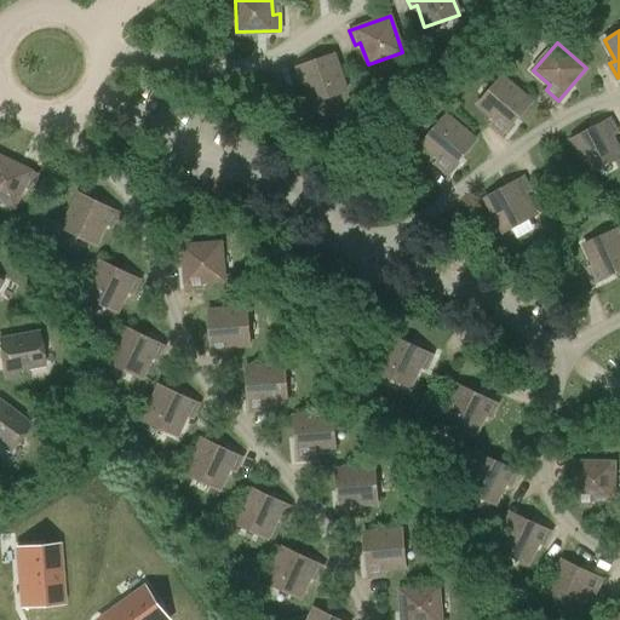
[(310,102),(345,90),(333,53),(292,68),(297,82),(303,80),(310,102)]
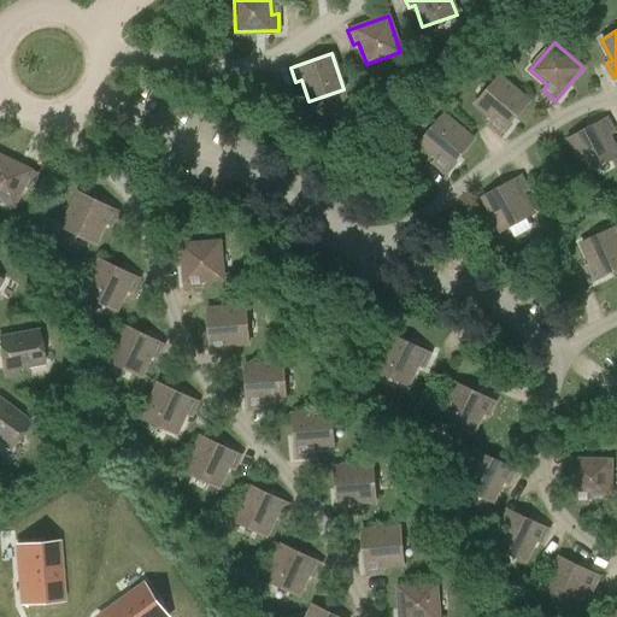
[(500,134),(528,101),(499,76),(475,104),(492,118),(488,123),(500,134)]
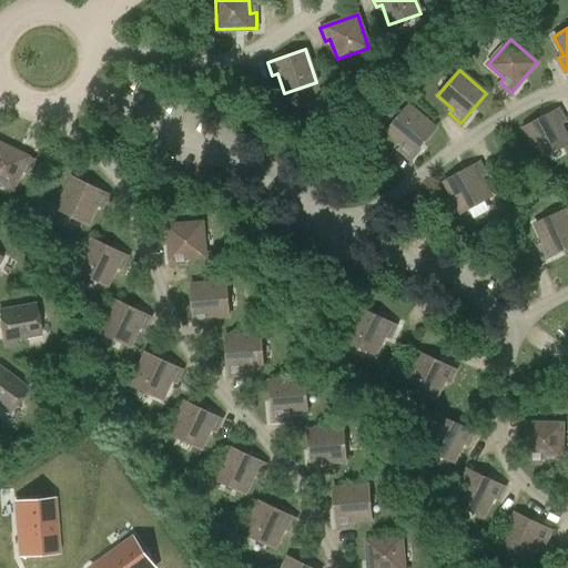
[(408,158),(434,128),(407,104),(385,131),(401,144),(397,149),(408,158)]
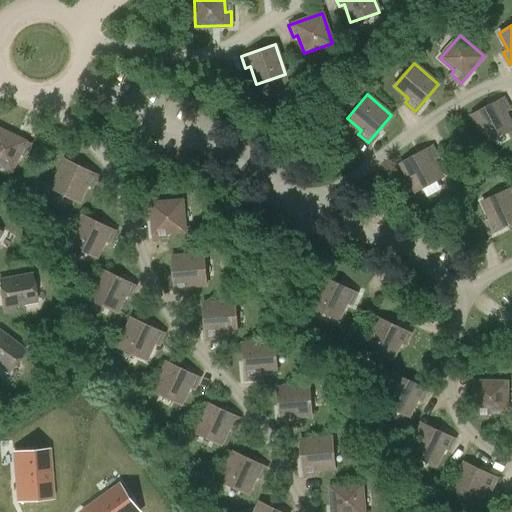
[(486,143),(511,129),(511,126),(504,112),(509,110),(503,98),(471,115),(486,143)]
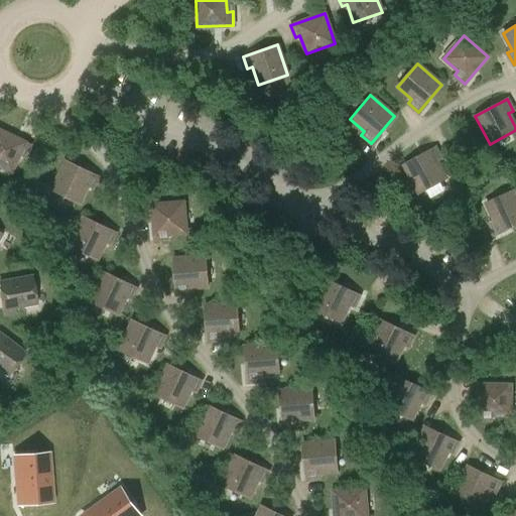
[(25,156),(30,145),(0,130),(0,165),(12,171),(20,154),(25,156)]
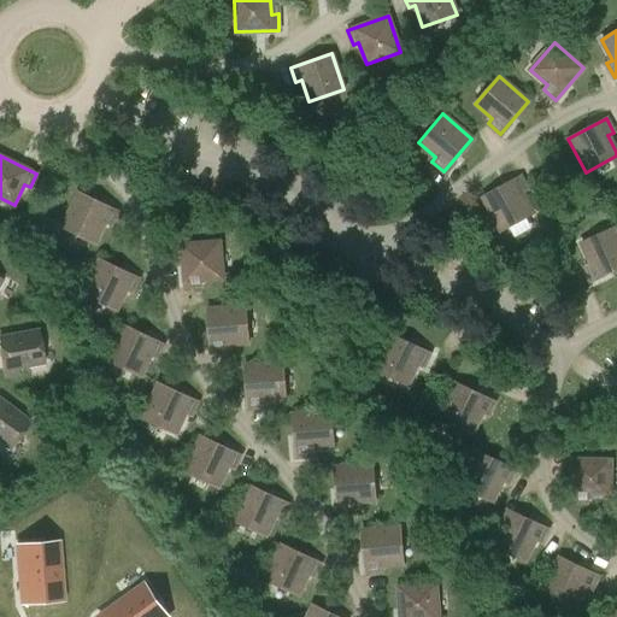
[(500,230),(533,213),(522,193),(527,191),(519,176),(482,197),(500,230)]
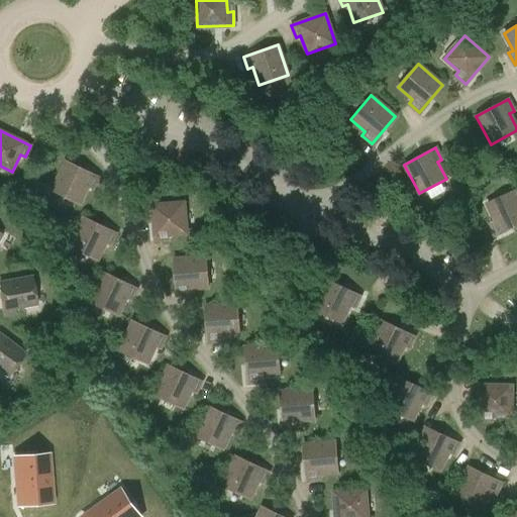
[(93,189),(99,177),(67,161),(53,190),(80,204),(88,186),(93,189)]
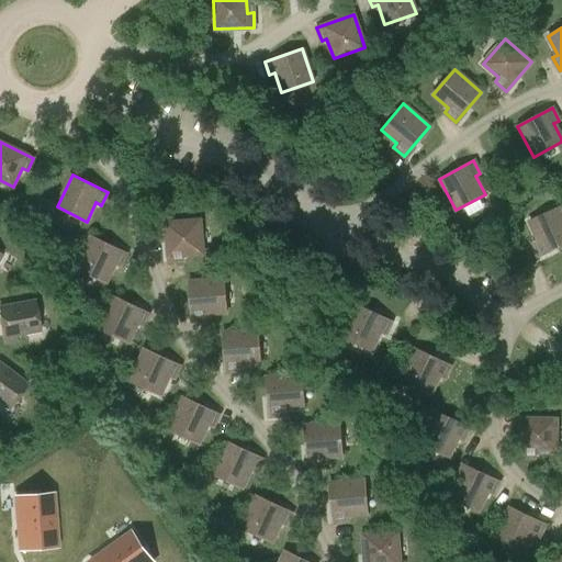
[(538,256),(561,244),(561,213),(559,208),(529,221),(537,240),(531,243),(538,256)]
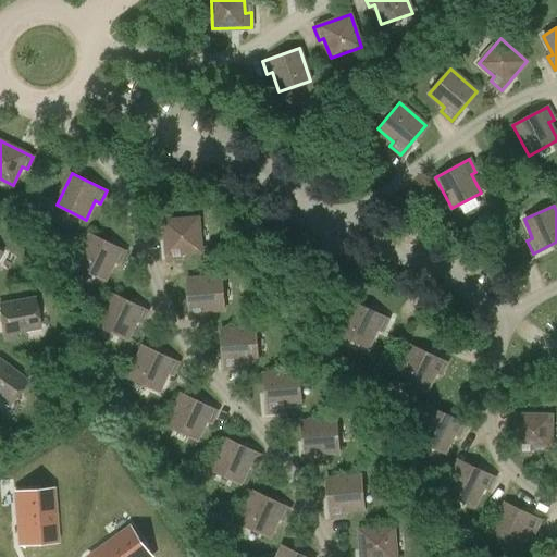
[(181,252),(201,251),(199,218),(164,221),(168,260),(182,259),(181,252)]
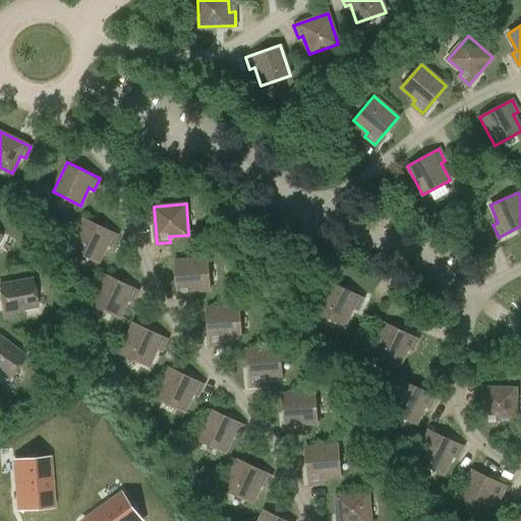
[(112,247),(117,235),(84,219),(70,248),(99,262),(107,244),(112,247)]
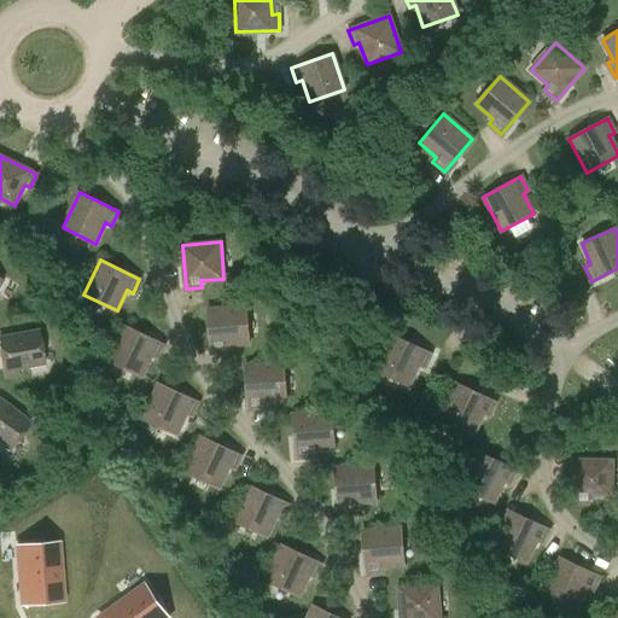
[(227,345),(250,343),(246,307),(208,310),(211,353),(227,351),(227,345)]
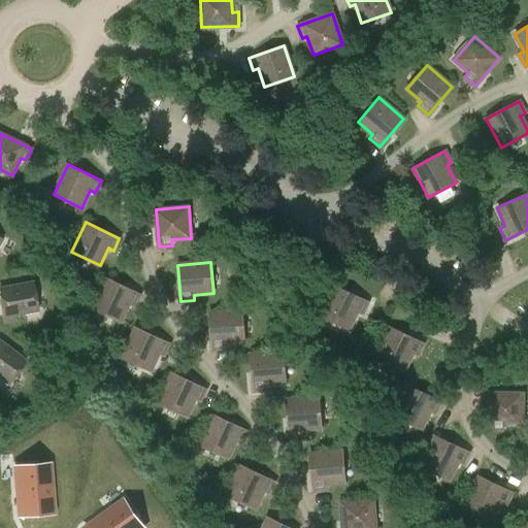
[(134,306),(140,294),(106,278),(93,308),(121,322),(129,304),(134,306)]
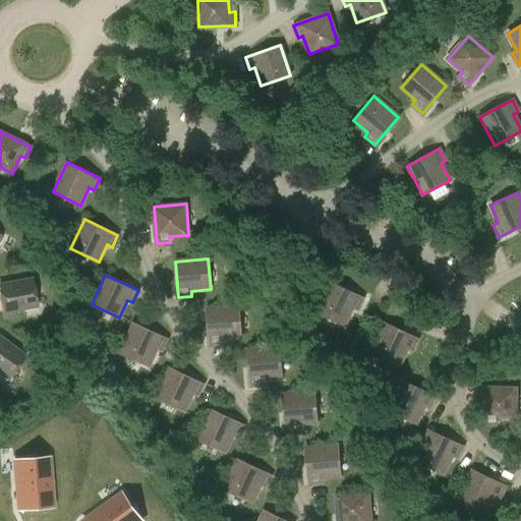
[(13,310),(37,306),(32,279),(0,285),(0,293),(5,317),(14,315),(13,310)]
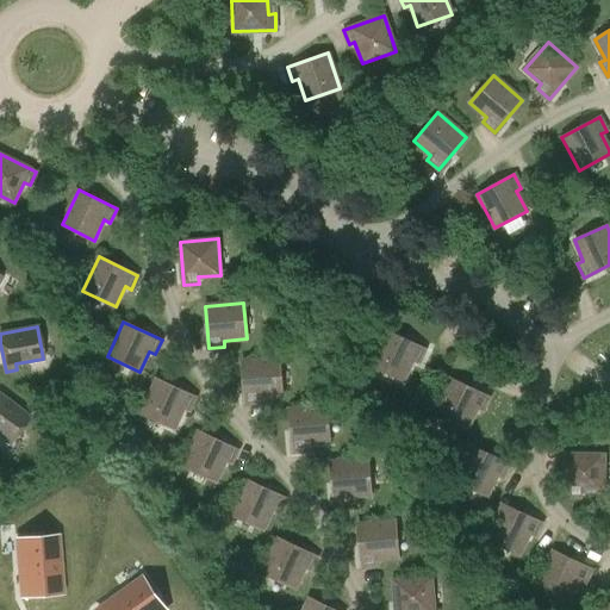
[(419,363),(425,349),(387,331),(371,366),(404,380),(414,360),(419,363)]
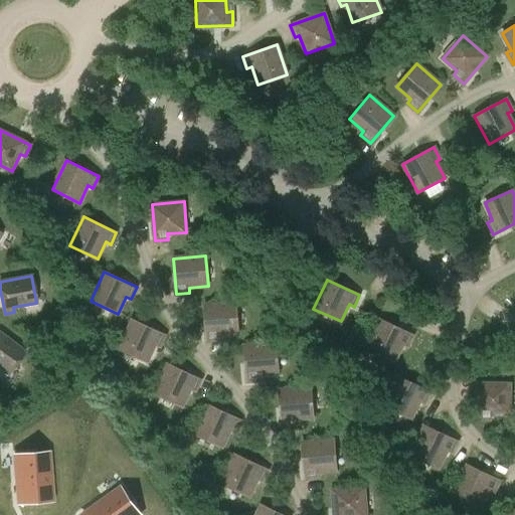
[(220,335),(238,333),(236,303),(204,305),(207,341),(220,340),(220,335)]
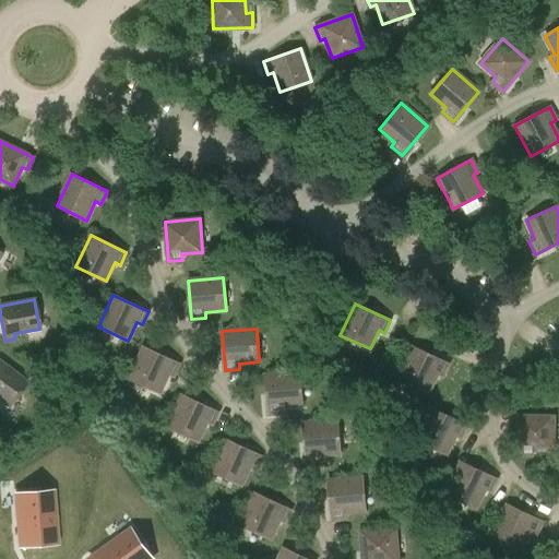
[(174,377),(179,364),(144,347),(129,379),(159,393),(168,375),(174,377)]
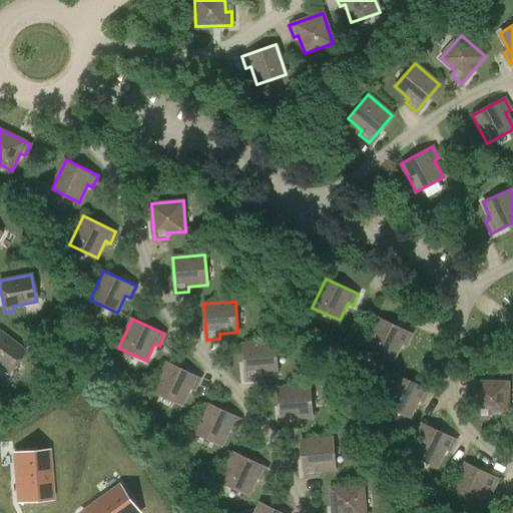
[(406,346),(412,334),(380,319),(366,348),(393,361),(402,344),(406,346)]
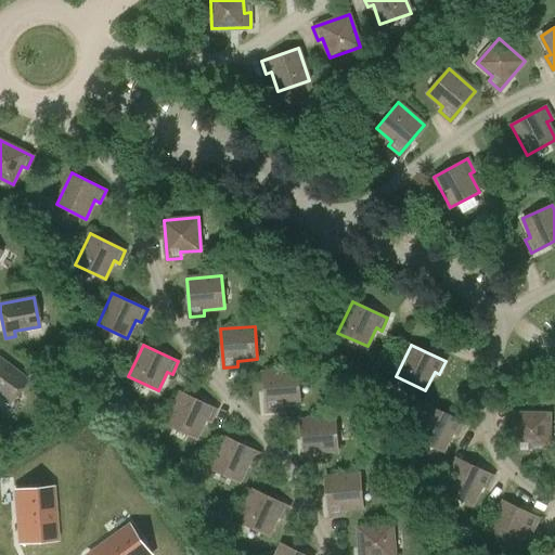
[(0,397),(9,403),(26,379),(0,360),(0,397)]
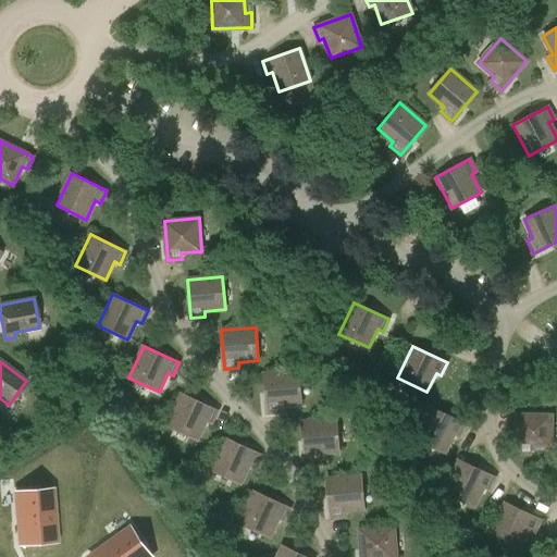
[(281,406),(301,404),(299,371),(264,374),(268,412),(282,411),(281,406)]
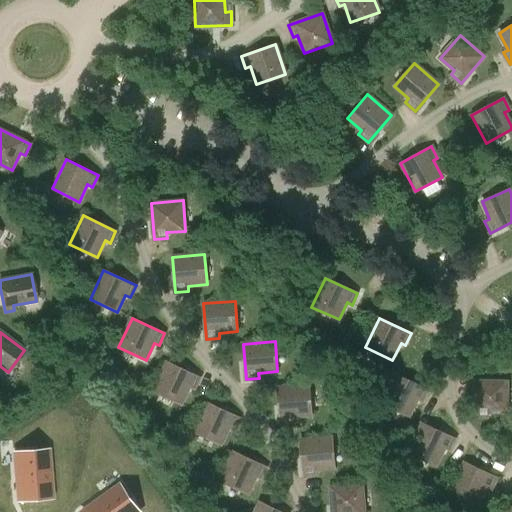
[(194,389),(200,377),(167,362),(154,391),(181,404),(189,387),(194,389)]
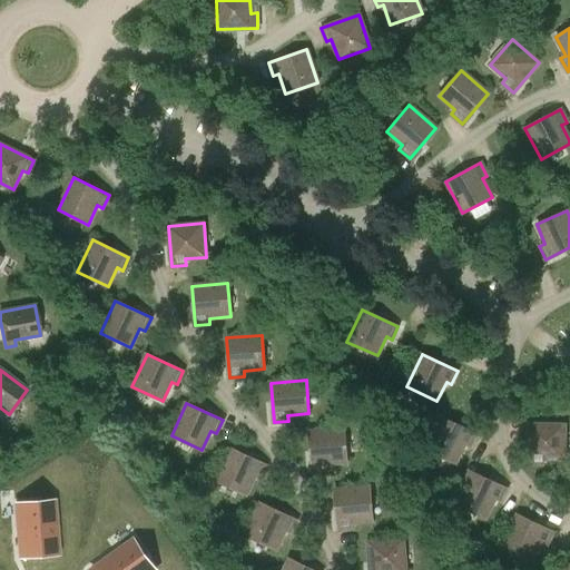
[(470,448),(477,434),(441,416),(425,449),(455,463),(464,444),(470,448)]
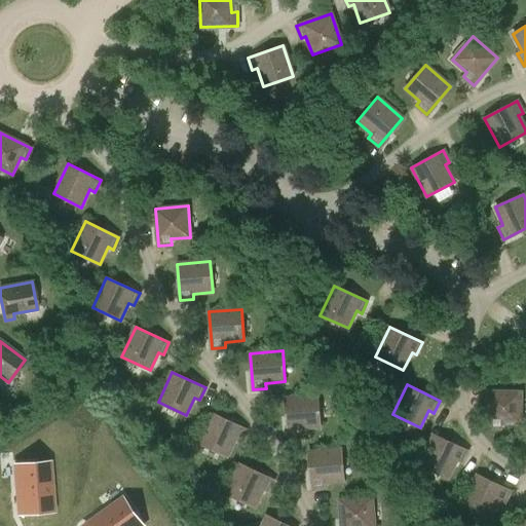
[(521,423),(521,392),(488,391),(488,428),(501,428),(501,423),(521,423)]
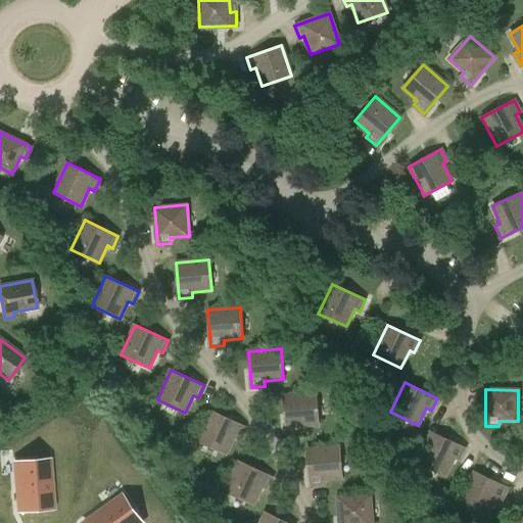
[(299,426),(319,424),(316,393),(283,396),(287,432),(300,431),(299,426)]
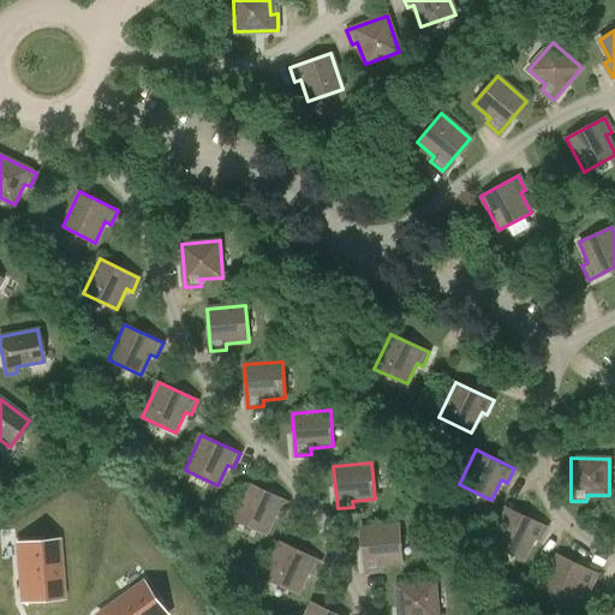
[(281,517),(287,502),(249,484),(233,519),(266,535),(275,514),(281,517)]
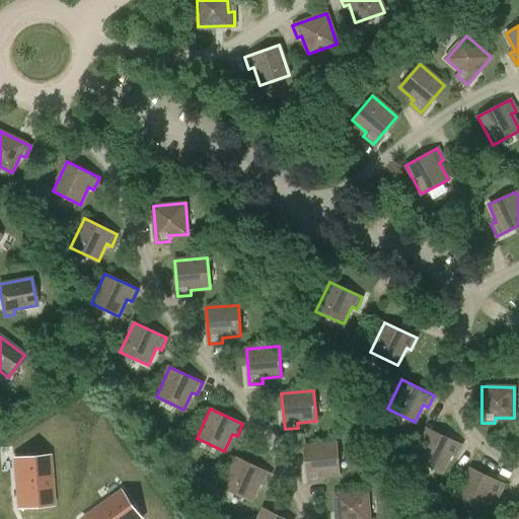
[(455,457),(461,445),(429,430),(415,458),(442,471),(450,454),(455,457)]
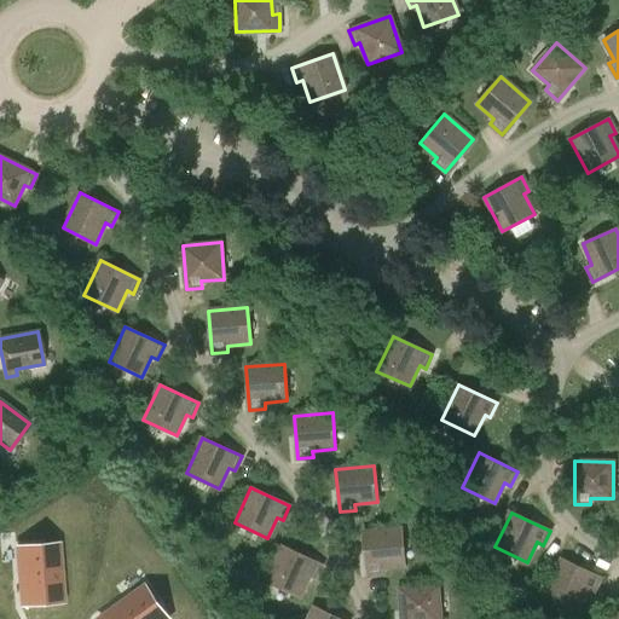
[(382,567),(405,566),(401,528),(363,532),(366,576),(383,574),(382,567)]
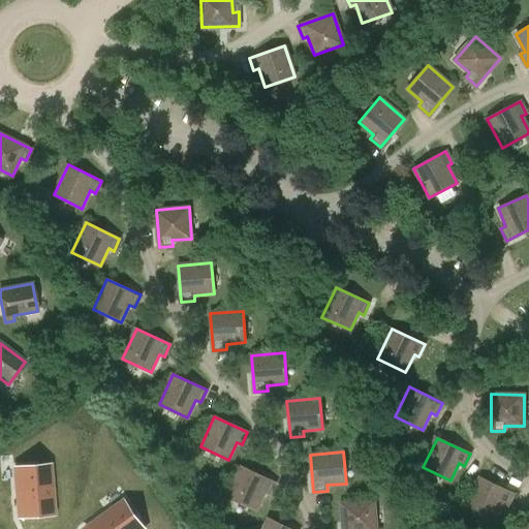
[(38,466),(13,468),(18,518),(53,515),(49,465),(38,466)]
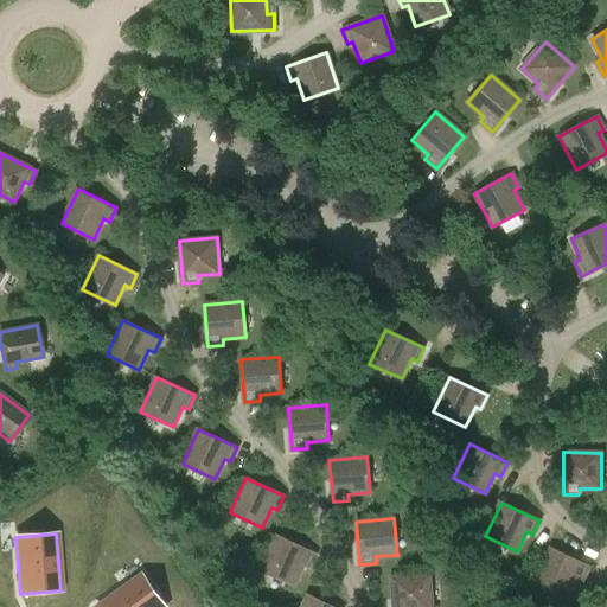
[(310,568),(315,554),(278,536),(261,570),(294,586),(304,566),(310,568)]
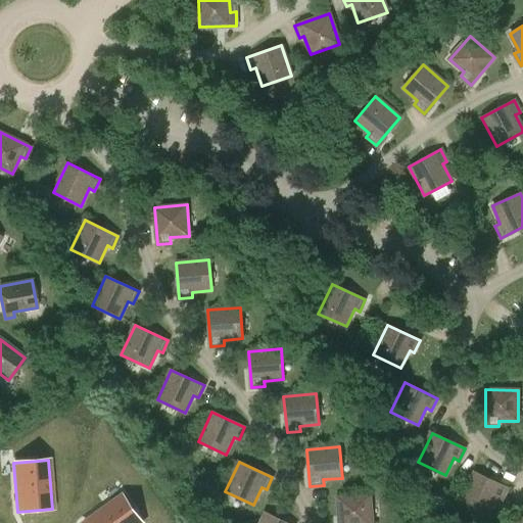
[(502,501),(508,488),(475,473),(461,502),(489,516),(497,498),(502,501)]
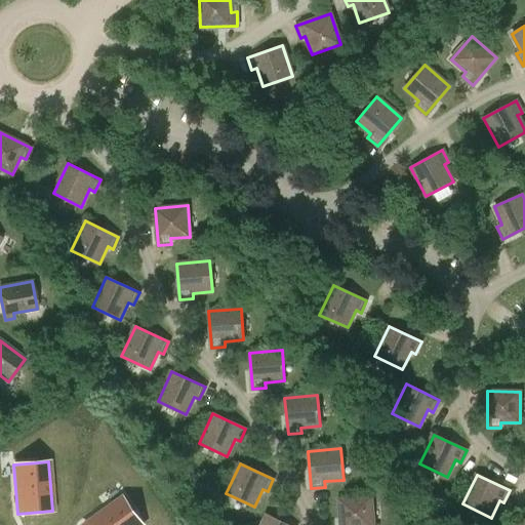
[(123,497),(84,524),(143,524),(137,518),(123,497)]
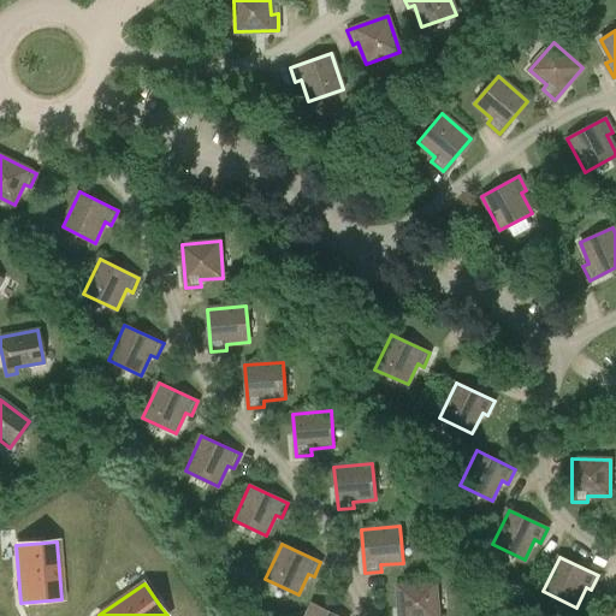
[(438,615),(436,584),(397,586),(400,615),(438,615)]
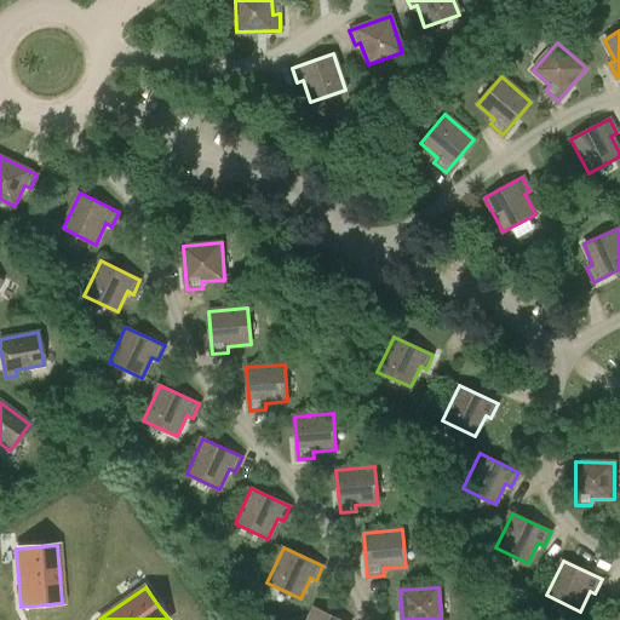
[(339,619),(315,608),(309,619),(339,619)]
